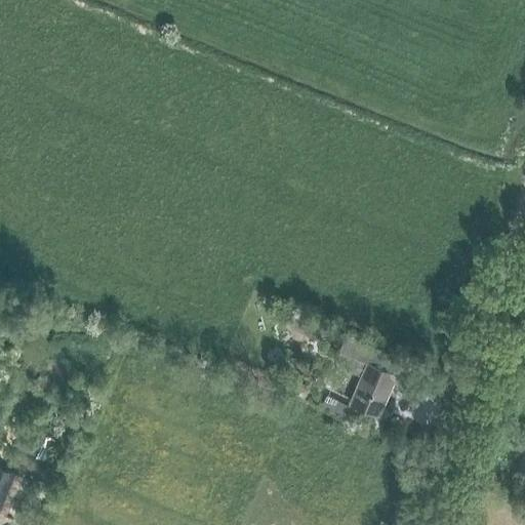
[(339,350),(366,361),(373,346),(347,334),(339,350)]
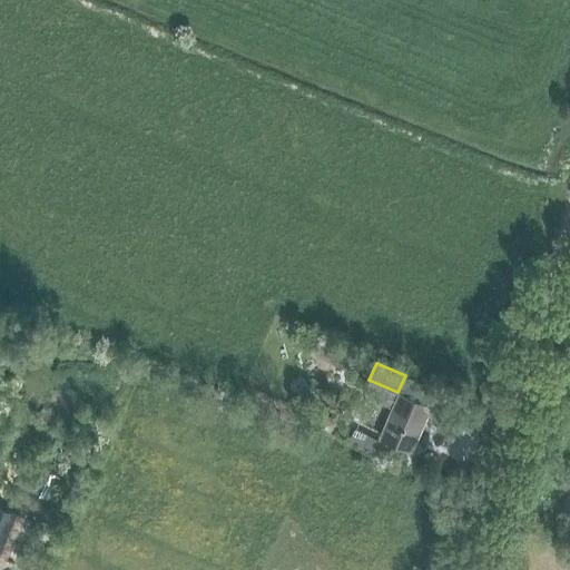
[(409,451),(429,405),(397,392),(377,438),(409,451)]
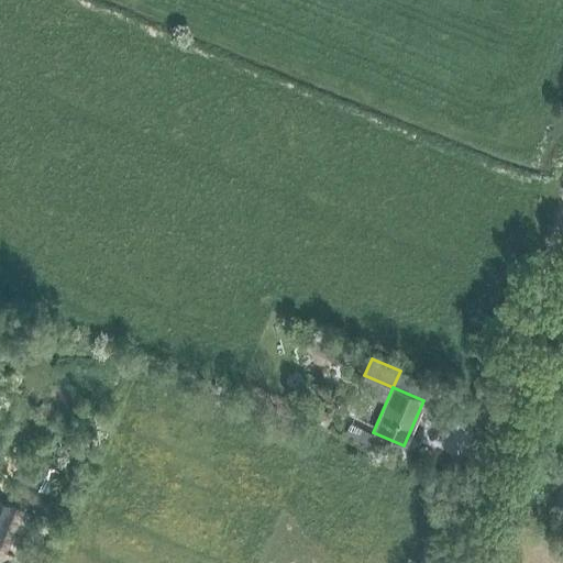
[(44,489),(54,494),(64,470),(54,465),(44,489)]
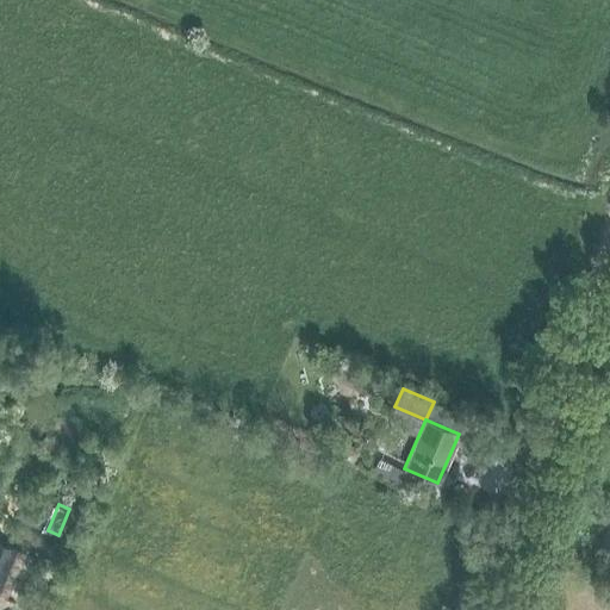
[(0,593),(18,551),(0,542),(0,593)]
